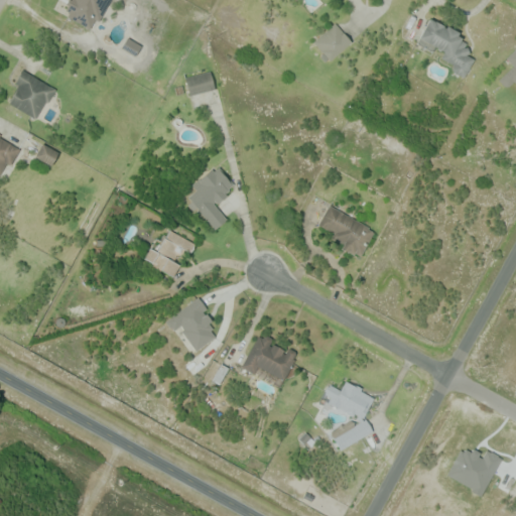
[(108,0),(71,0),(63,15),(93,30),(108,0)]
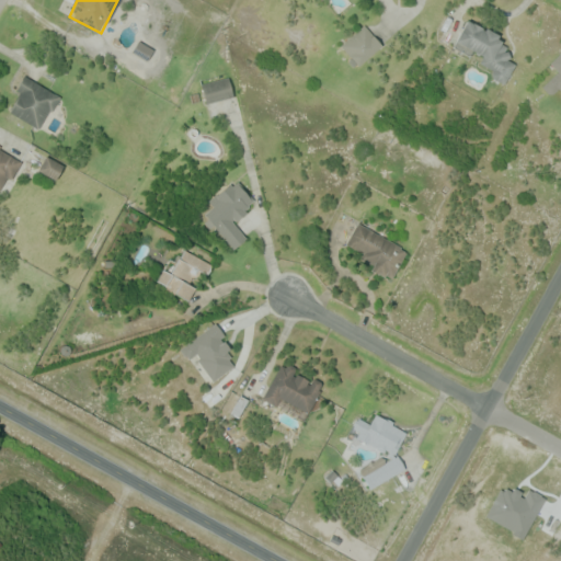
[(506,38),(502,47),(511,53),(506,61),(516,67),(505,86),(487,75),(492,66),(454,44),(468,18),(506,38)]
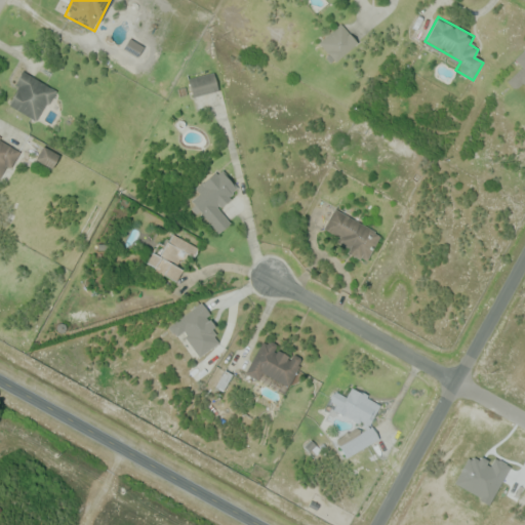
[(341,23),(358,42),(334,64),(317,44),(341,23)]
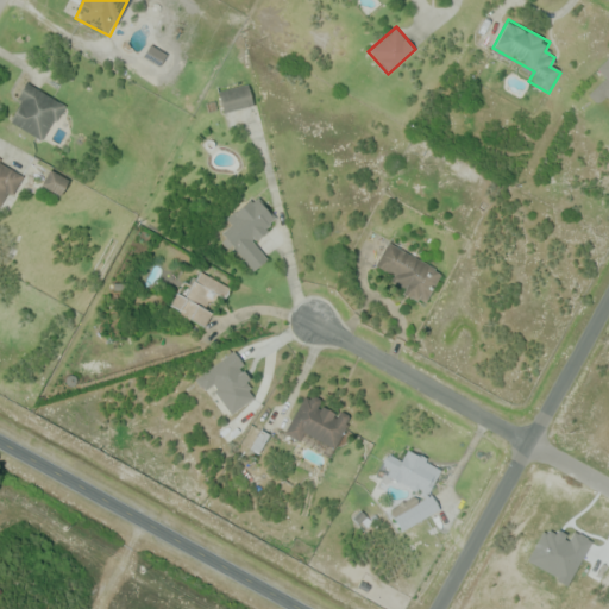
[(596,67),(608,54),(608,99),(601,107),(586,92),(604,75),(596,67)]
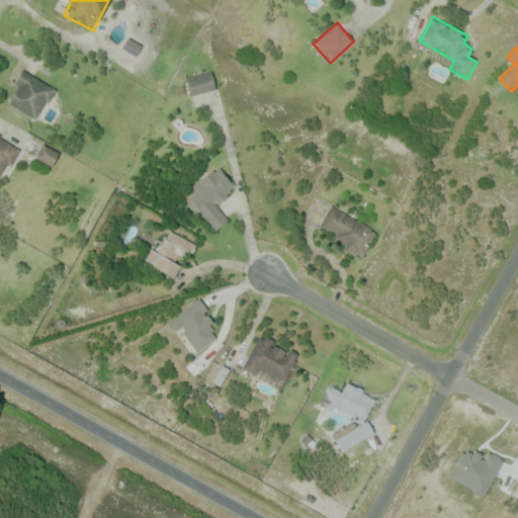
[(58,90),(37,121),(12,105),(21,89),(13,84),(22,68),(58,90)]
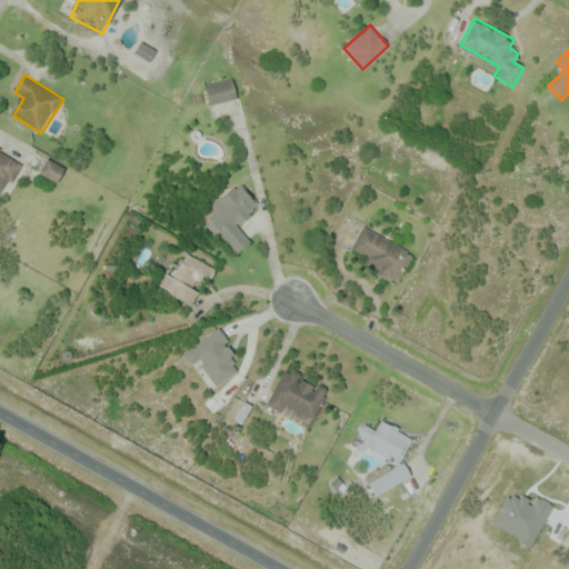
[(232,78),(238,98),(210,106),(205,86),(232,78)]
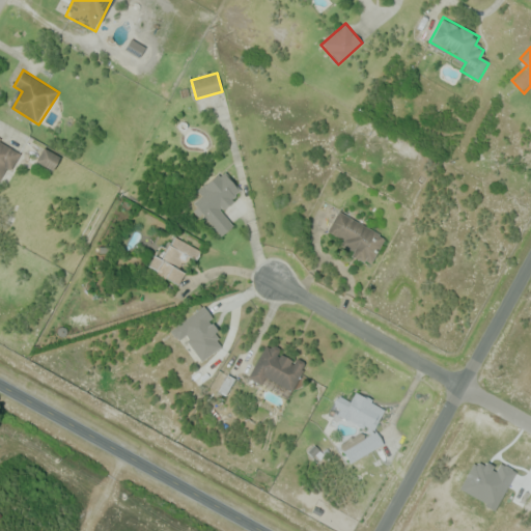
[(0,136),(23,151),(11,170),(7,168),(0,179),(0,136)]
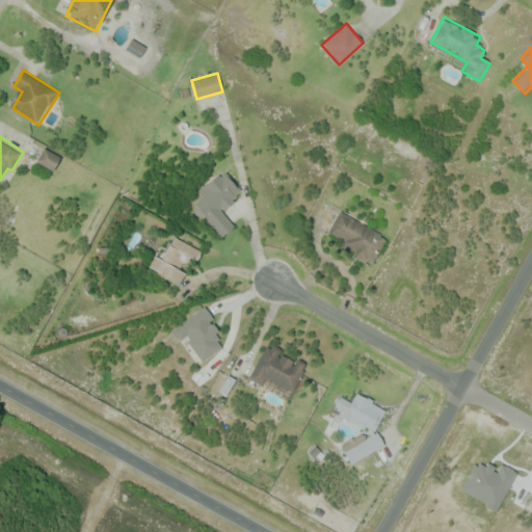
[(36,161),(44,148),(61,157),(53,170),(36,161)]
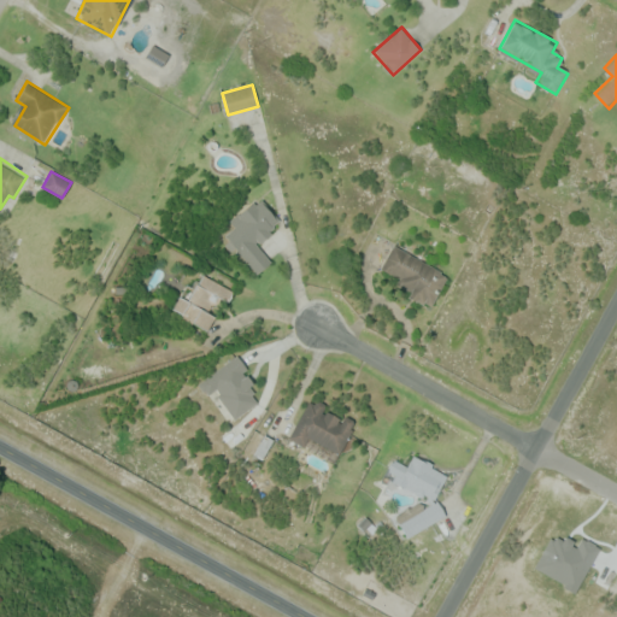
[(282,222),(256,245),(271,264),(253,278),(222,242),(231,235),(223,225),(259,195),(282,222)]
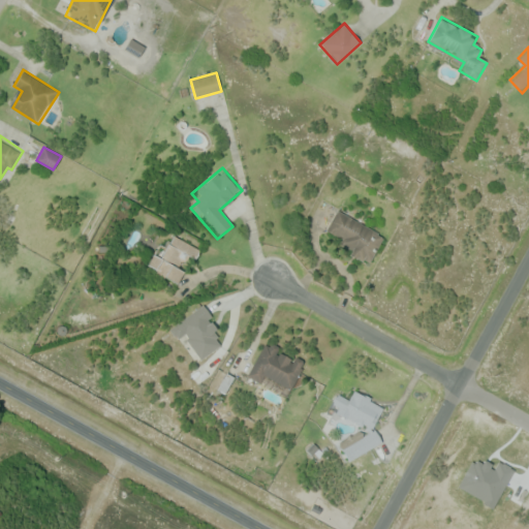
[(386,235),(369,266),(345,252),(349,245),(324,231),(338,208),(386,235)]
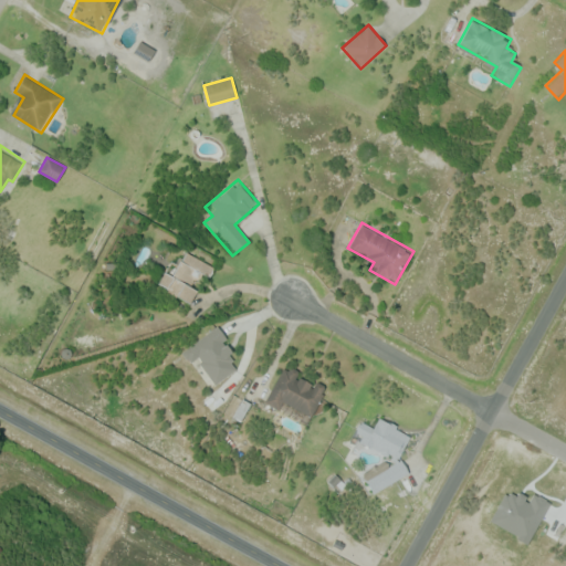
[(173,257),(181,262),(187,252),(215,268),(206,283),(197,278),(191,286),(198,290),(189,305),(156,285),(173,257)]
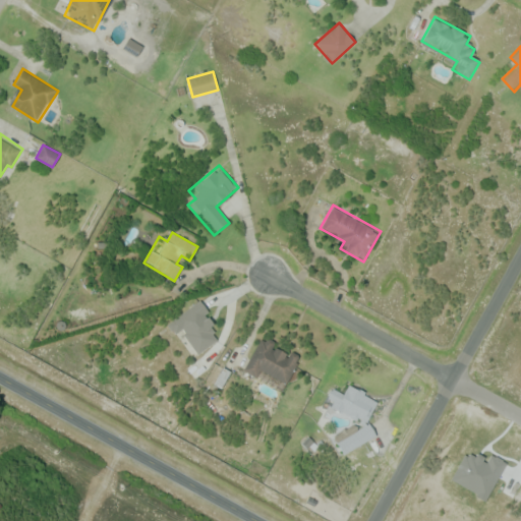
[(200,299),(216,321),(208,327),(218,341),(200,353),(180,325),(172,331),(167,324),(200,299)]
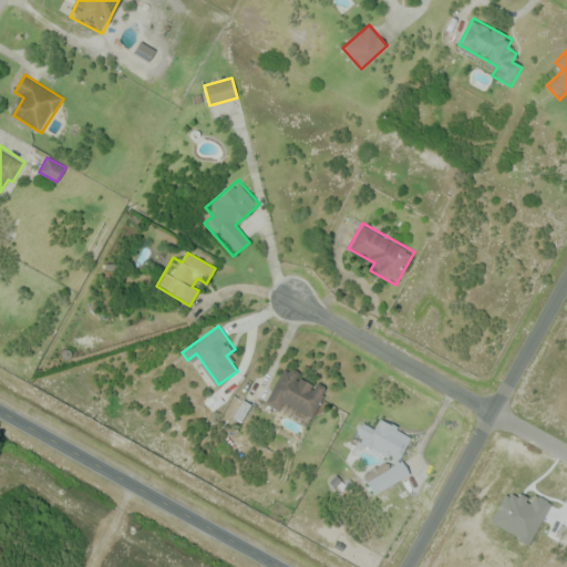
[(287,363),(330,388),(313,418),(288,403),(282,412),(265,403),(287,363)]
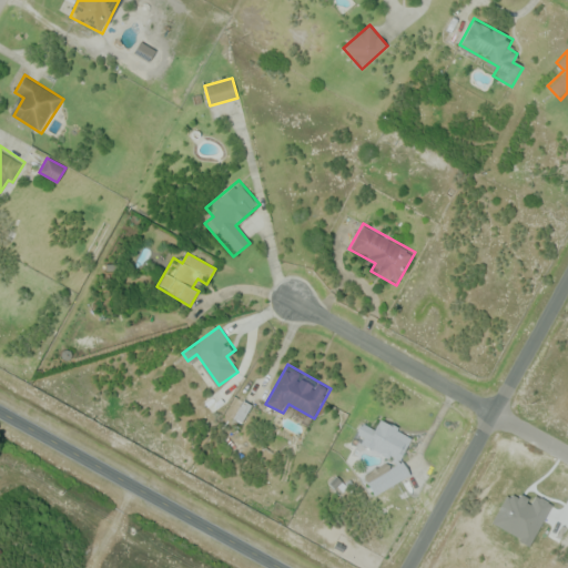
[(415,435),(402,459),(404,460),(412,474),(376,496),(367,483),(397,465),(394,459),(396,457),(391,455),(388,459),(361,443),(363,438),(357,434),(364,423),(375,429),(381,417),(415,435)]
